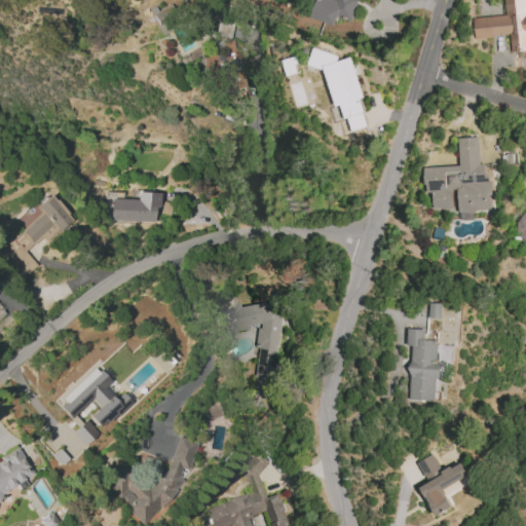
[(315,0),(310,19),(334,26),(336,16),(352,22),(358,0),(315,0)]
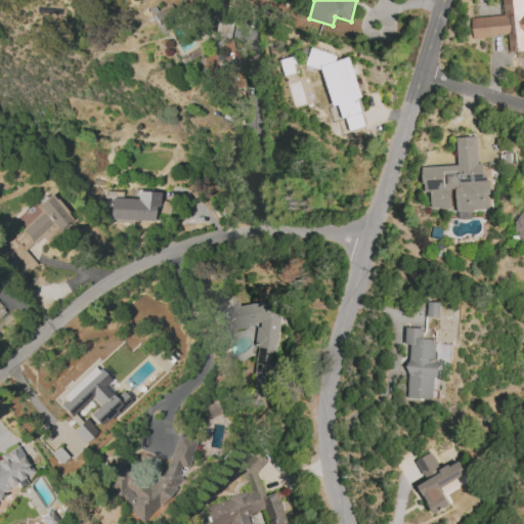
[(523,0),(500,0),(501,16),(472,17),(473,38),(507,36),(508,51),(523,50),(523,0)]
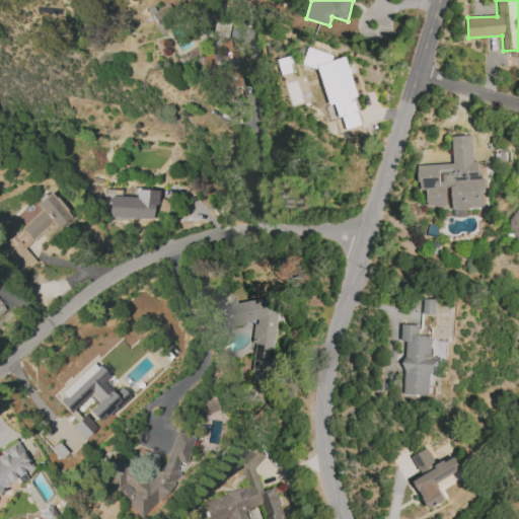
[(212,55),(218,92),(244,87),(236,39),(218,42),(220,53),(212,55)]
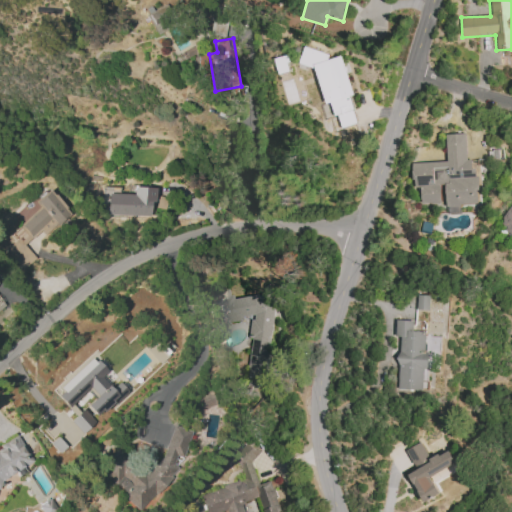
[(342,56),(329,60),(328,54),(304,47),(299,64),(316,69),(325,102),(331,104),(334,115),(339,116),(342,128),(357,123),(350,96),(353,96),(342,56)]
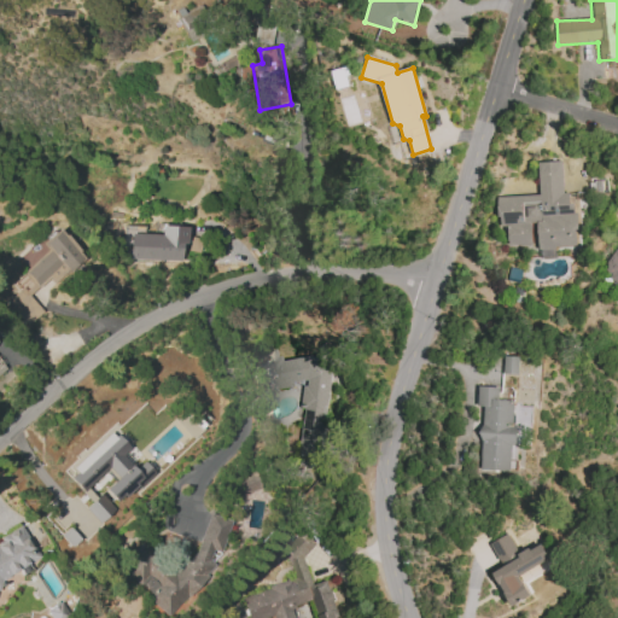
[(540,196),(499,197),(499,226),(508,226),(508,246),(531,245),(531,225),(538,223),(540,258),(557,258),(557,248),(576,248),(575,193),(564,193),(563,162),(538,162),(540,196)]
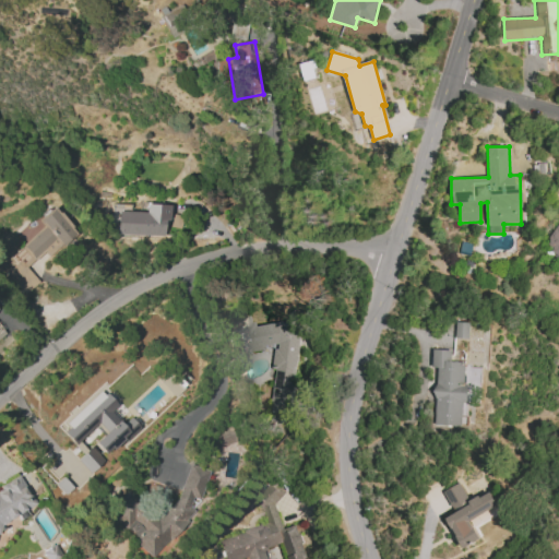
[(163,235),(163,212),(128,212),(129,204),(110,203),(110,221),(118,221),(118,235),(163,235)]
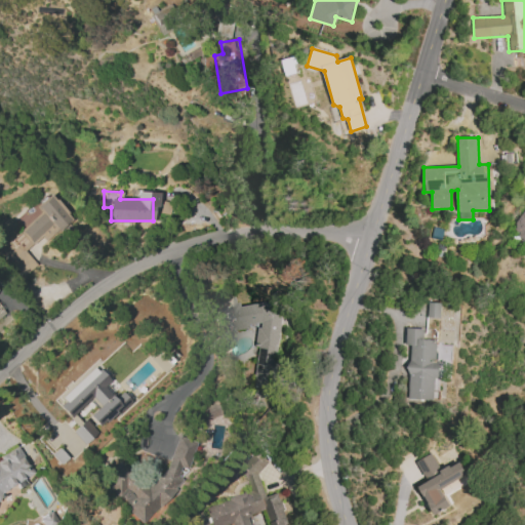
[(524,210),(512,232),(524,239),(524,210)]
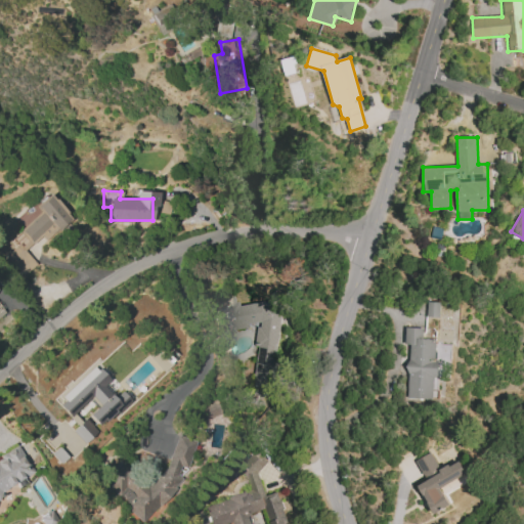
[(217,331),(223,329),(234,331),(250,328),(250,324),(259,322),(256,343),(257,348),(253,386),(263,387),(271,386),(281,311),(279,301),(271,300),(249,305),(236,303),(235,296),(224,298),(223,308),(213,310),(217,331)]
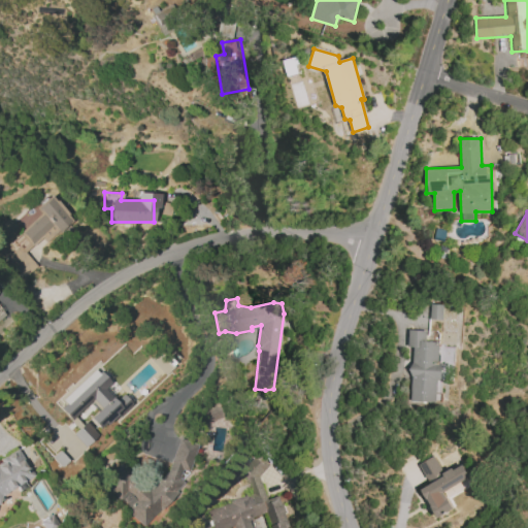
[(443,321),(443,305),(430,304),(430,320),(443,321)]
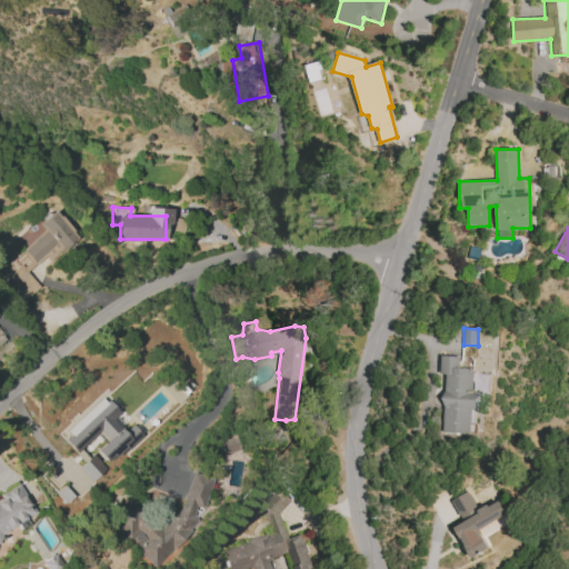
[(441,432),(472,433),(475,369),(459,369),(459,357),(440,356),(440,375),(443,375),(441,432)]
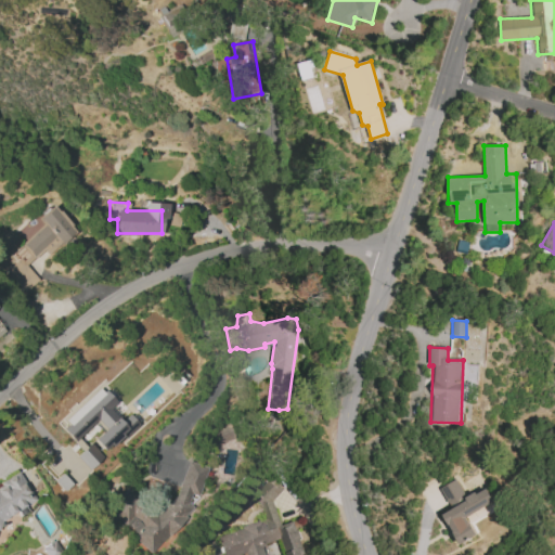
[(57,425),(80,451),(90,442),(101,455),(136,424),(128,414),(119,422),(107,408),(114,402),(101,387),(57,425)]
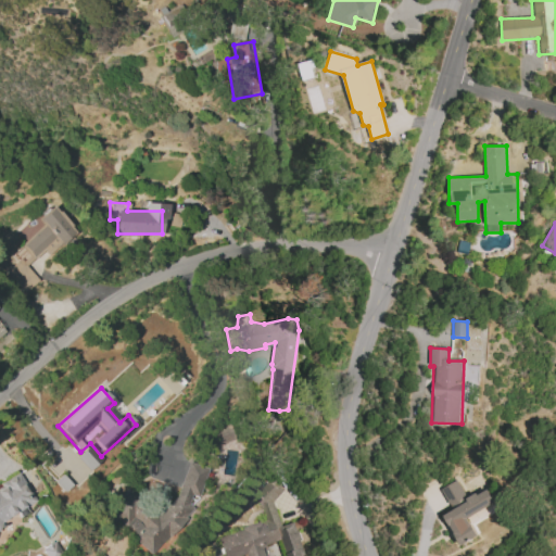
[(230,440),(227,425),(211,428),(214,443),(230,440)]
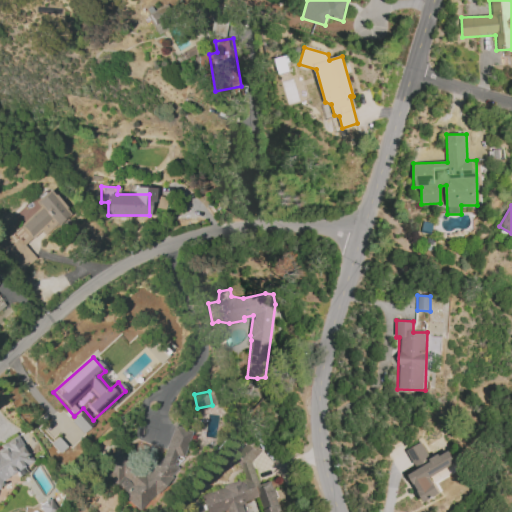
[(94,422),(82,409),(70,421),(82,433),(94,422)]
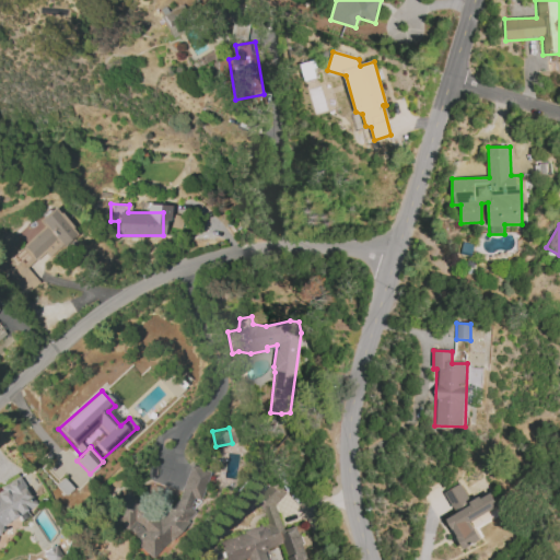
[(159,520),(127,491),(107,514),(155,557),(190,517),(193,510),(198,503),(205,480),(206,479),(209,471),(188,465),(177,499),(159,520)]
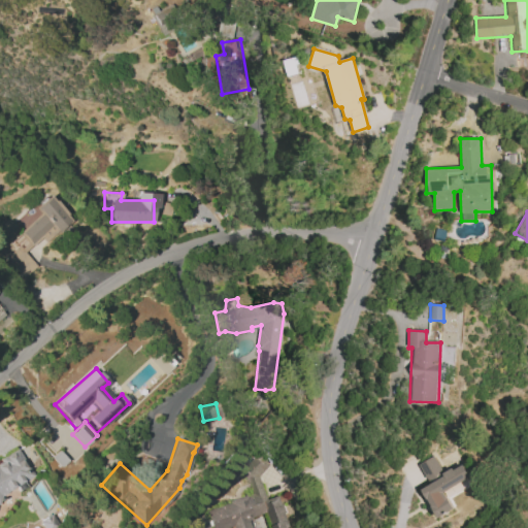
[(0,498),(1,495),(15,488),(24,490),(26,481),(33,476),(19,449),(2,457),(1,463),(0,463),(0,498)]
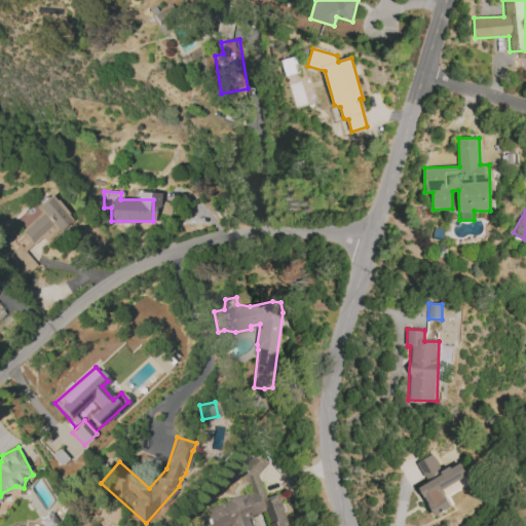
[(203,509),(209,525),(223,525),(230,524),(230,525),(248,525),(246,518),(266,512),(270,525),(287,525),(277,494),(266,498),(259,474),(269,463),(258,452),(237,472),(248,482),(251,491),(230,497),(226,501),(203,509)]
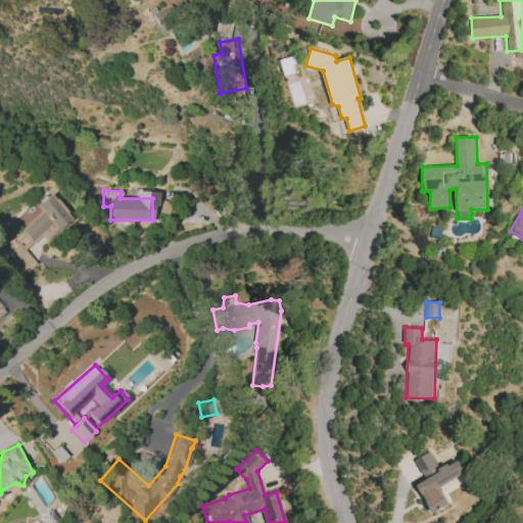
[(449,506),(440,487),(466,474),(459,460),(439,470),(430,453),(415,460),(426,480),(418,484),(433,514),(449,506)]
